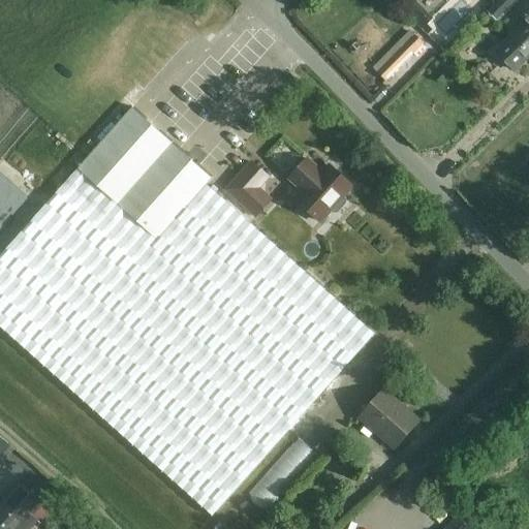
[(413,0),(404,9),(422,28),(432,19),(413,0)]
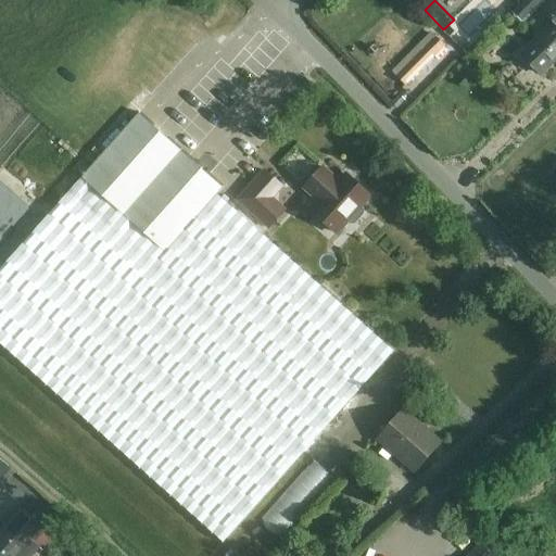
[(543,0),(525,0),(512,13),(521,23),(543,0)]
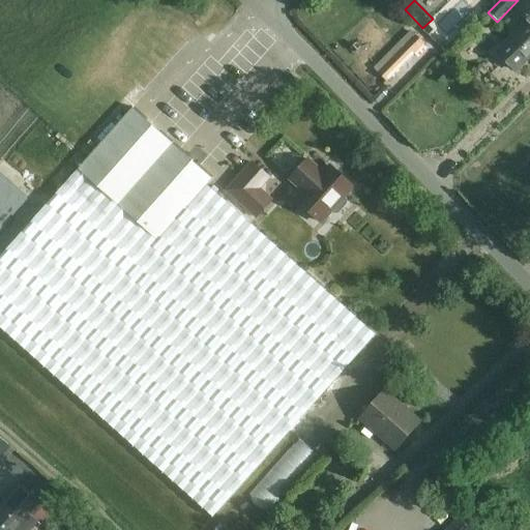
[(529,0),(524,0),(517,8),(529,22),(497,53),(514,70),(529,56),(529,0)]
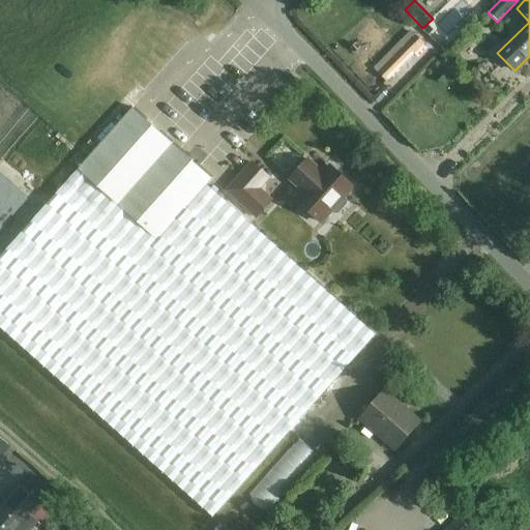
[(387,81),(423,43),(412,32),(376,68),(387,81)]
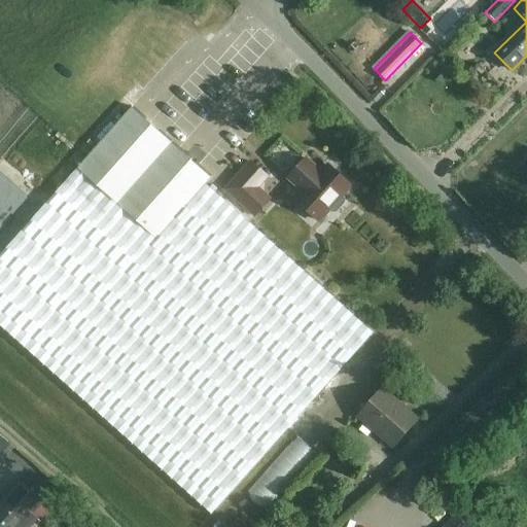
[(0,316),(212,514),(374,334),(206,184),(212,178),(131,108),(0,254),(0,316)]
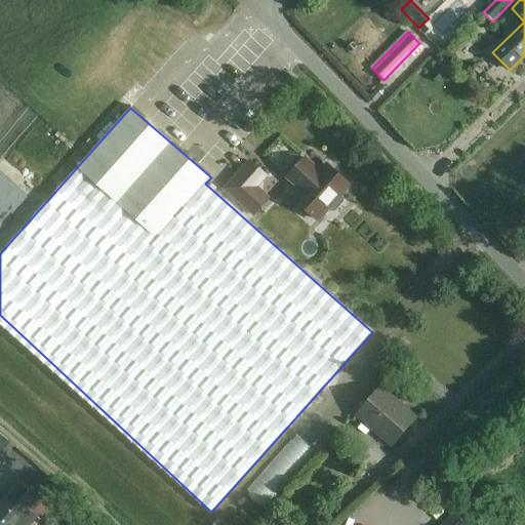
[(252,180),(261,170),(244,155),(219,183),(249,208),(264,192),(252,180)]
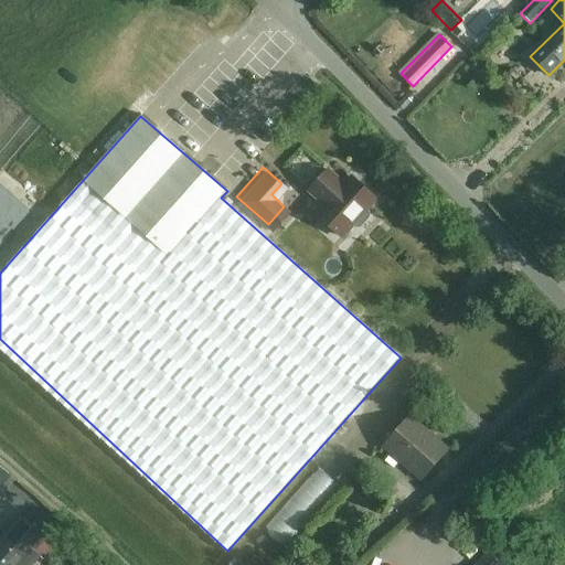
[(355,227),(361,227),(370,217),(369,213),(366,211),(376,200),(352,178),(345,185),(329,170),(310,192),(326,206),(318,215),(342,237),(353,225),(355,227)]
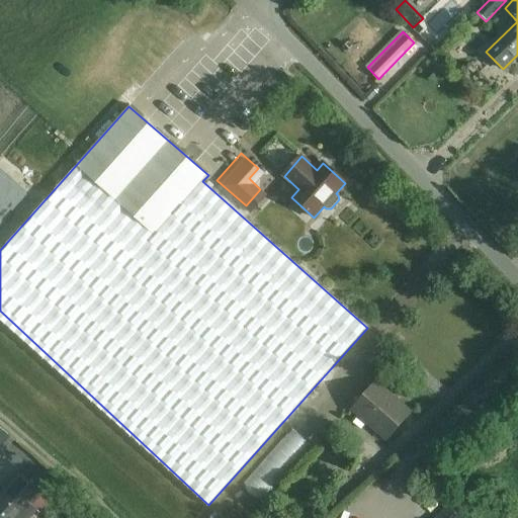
[(386,438),(410,413),(375,382),(352,408),(386,438)]
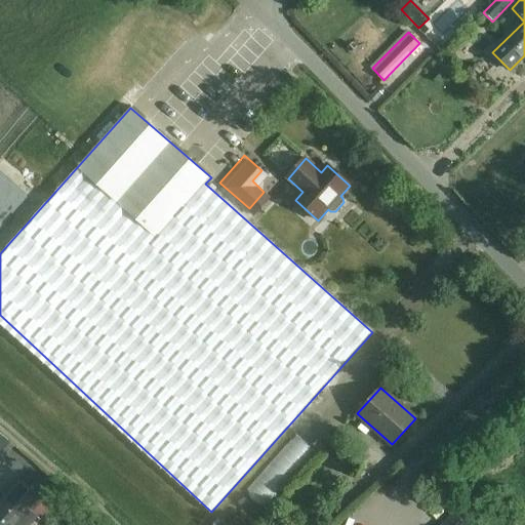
[(0,496),(0,524),(27,524),(36,517),(31,512),(43,499),(19,477),(0,496)]
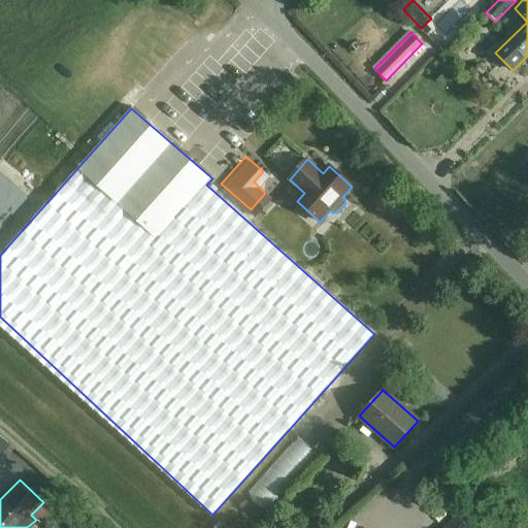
[(467,527),(456,515),(441,527),(467,527)]
